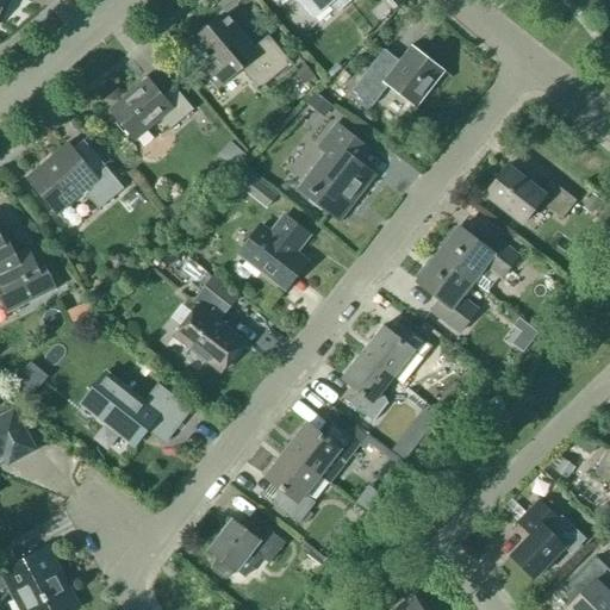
[(296,0),(311,18),(331,1),(338,10),(349,0),(296,0)]
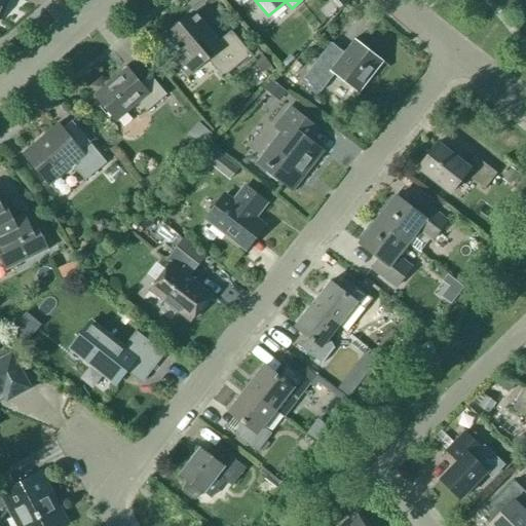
[(324,0),(334,11),(348,0),(324,0)]
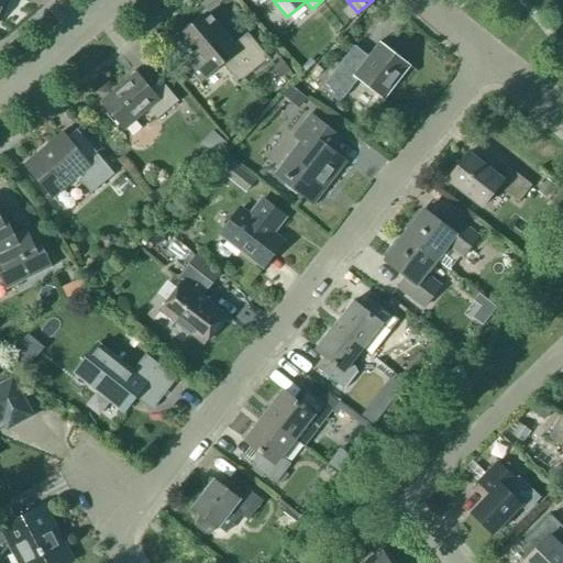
[(234,47),(208,15),(180,39),(178,36),(170,42),(183,57),(192,55),(198,63),(190,70),(201,83),(223,66),(239,85),(269,61),(249,35),(234,47)]
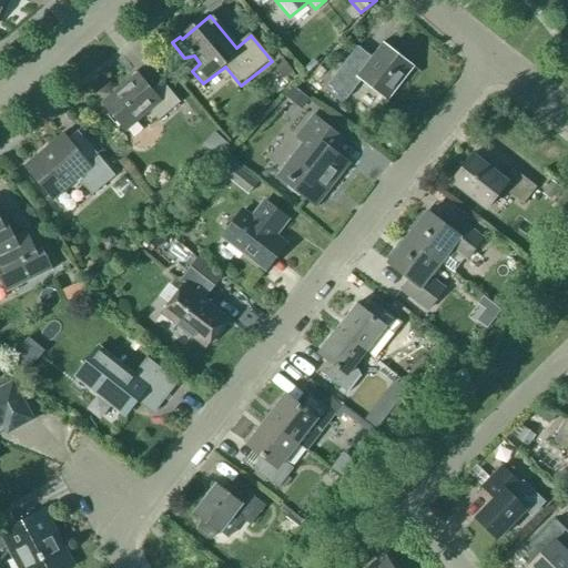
[(414,68),(383,43),(372,58),(357,47),(327,85),(346,100),(361,82),(387,102),(414,68)]
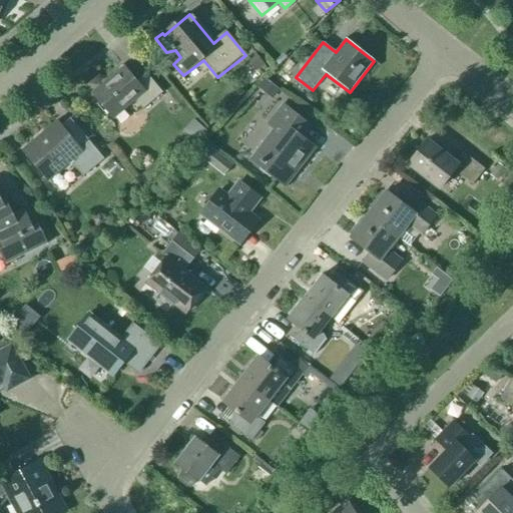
[(254,52),(246,59),(257,71),(265,65),(254,52)]
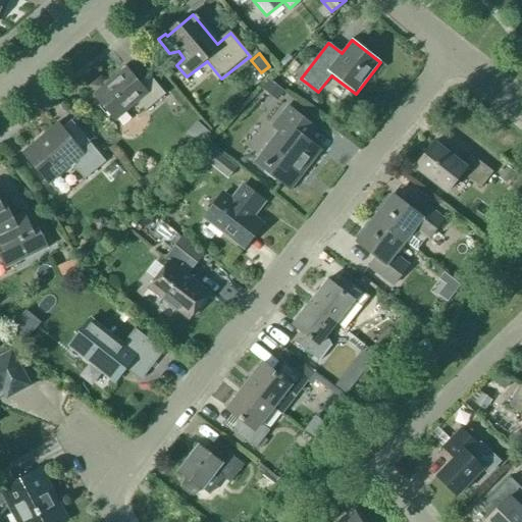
[(139,85),(125,69),(94,95),(115,120),(138,101),(146,111),(165,95),(149,75),(139,85)]
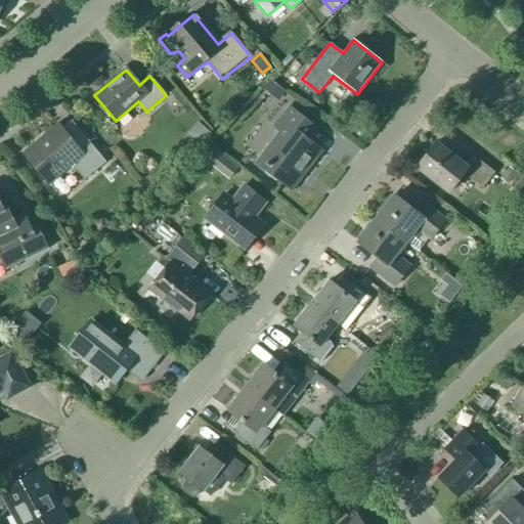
[(270,81),(263,90),(278,101),(280,99),(286,92),(270,81)]
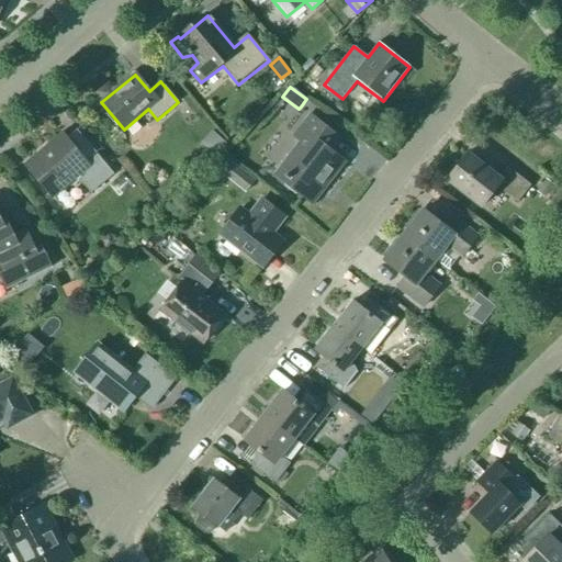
[(313,203),(344,163),(329,152),(339,139),(310,116),(294,136),(302,142),(277,175),(313,203)]
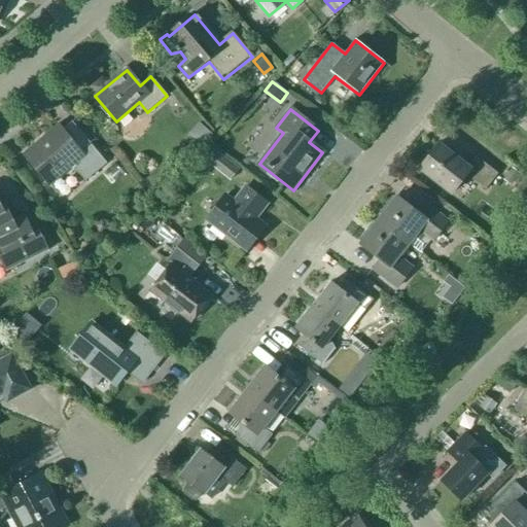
[(214,136),(199,123),(188,135),(203,148),(214,136)]
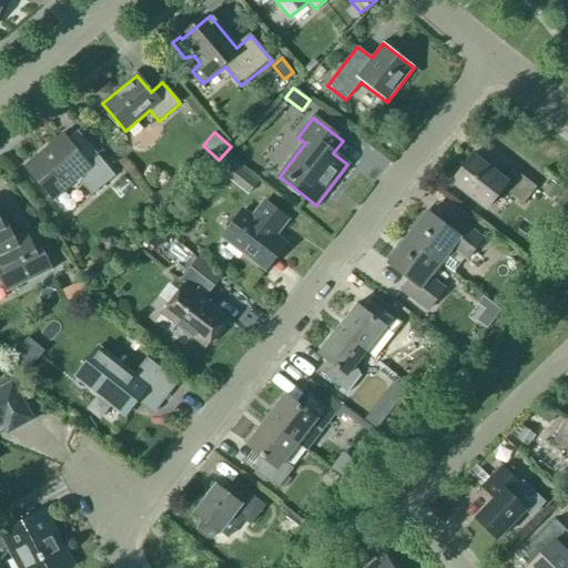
[(88,165),(63,137),(27,168),(53,199),(77,179),(92,196),(114,176),(98,156),(88,165)]
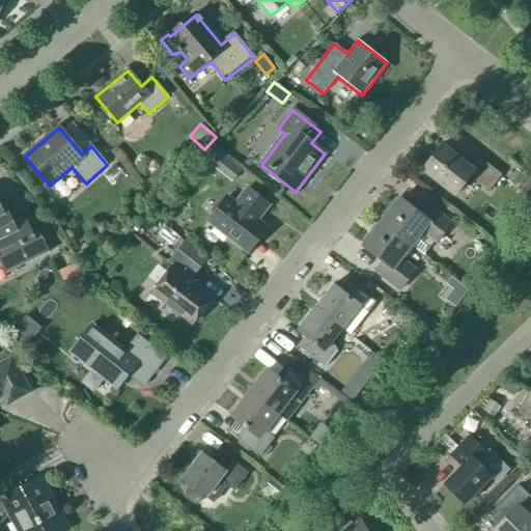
[(471,168),(442,145),(422,171),(454,196),(470,177),(488,192),(502,175),(479,158),(471,168)]
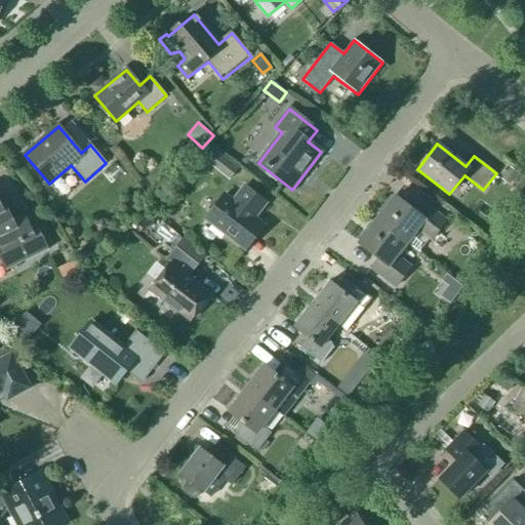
[(208,147),(191,168),(201,176),(210,164),(220,172),(228,162),(208,147)]
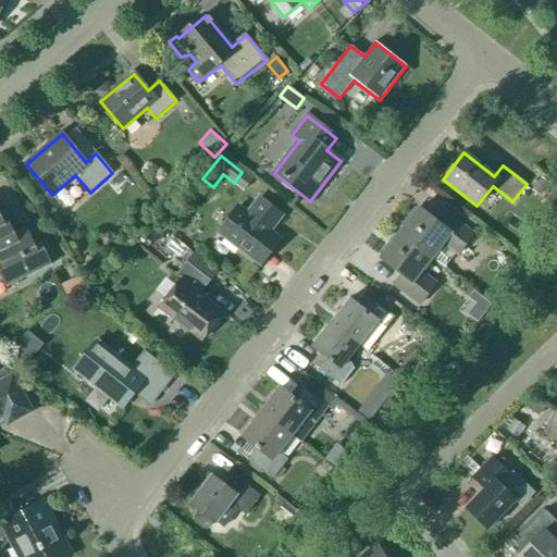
[(541,178),(532,189),(541,196),(549,185),(541,178)]
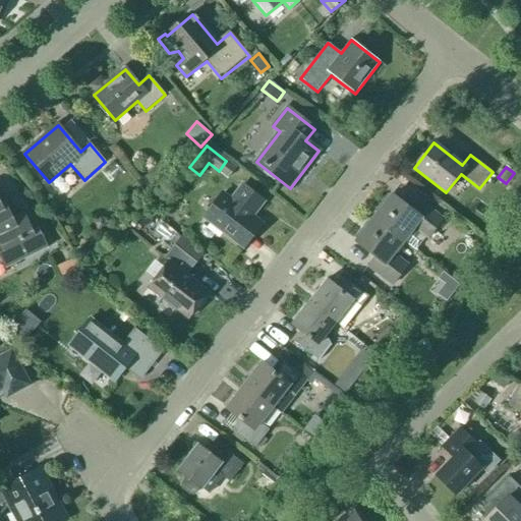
[(264,203),(242,186),(231,200),(223,193),(204,218),(243,248),(262,224),(252,217),(264,203)]
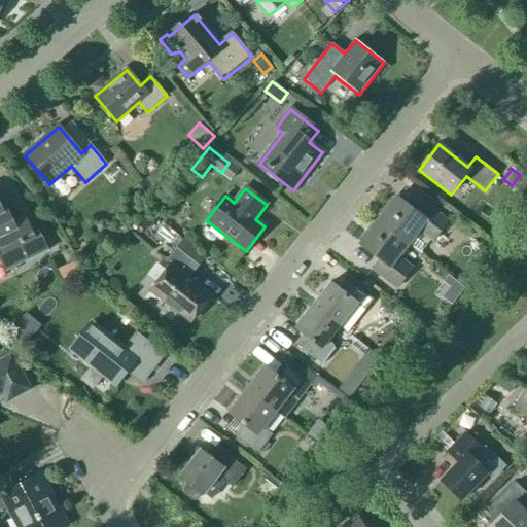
[(378,221),(408,244),(421,254),(430,241),(432,242),(448,222),(423,203),(416,213),(396,199),(378,221)]
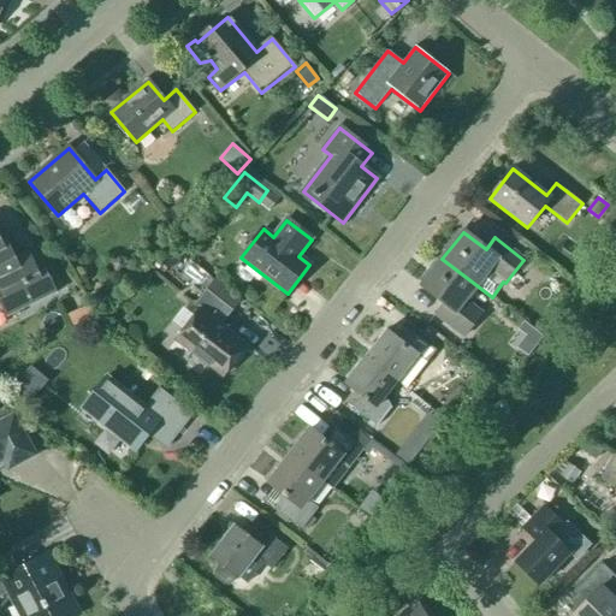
[(5,249),(0,238),(0,303),(7,318),(57,294),(45,270),(39,273),(28,252),(15,259),(10,248),(5,249)]
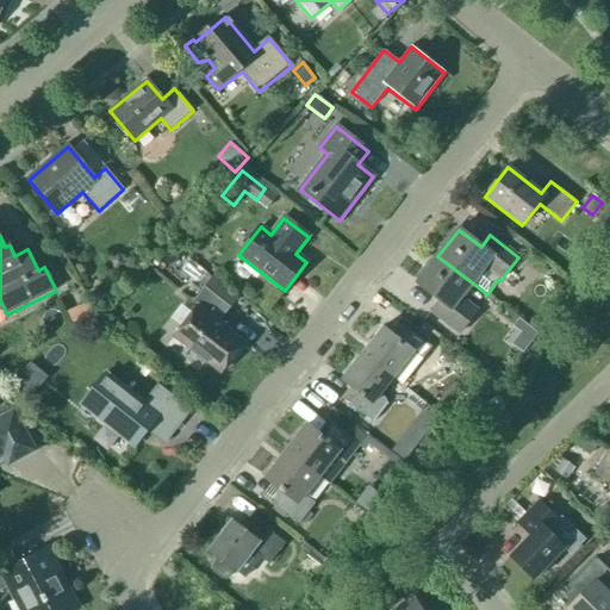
[(460,298),(472,282),(437,256),(417,282),(440,300),(431,312),(459,334),(477,311),(460,298)]
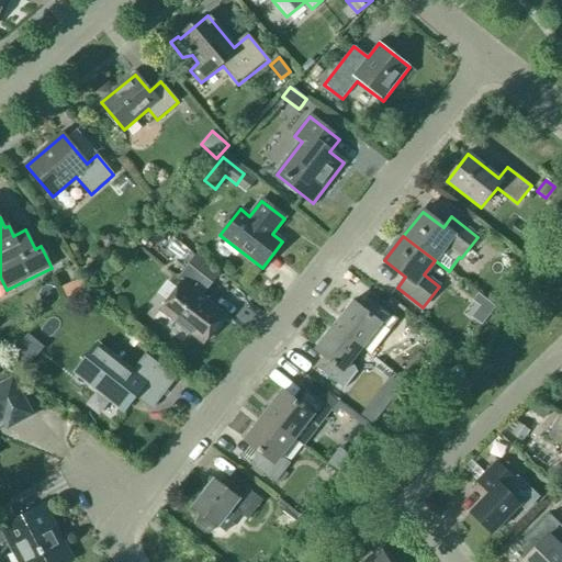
[(203,345),(225,316),(202,298),(212,284),(188,265),(177,279),(182,282),(160,311),(203,345)]
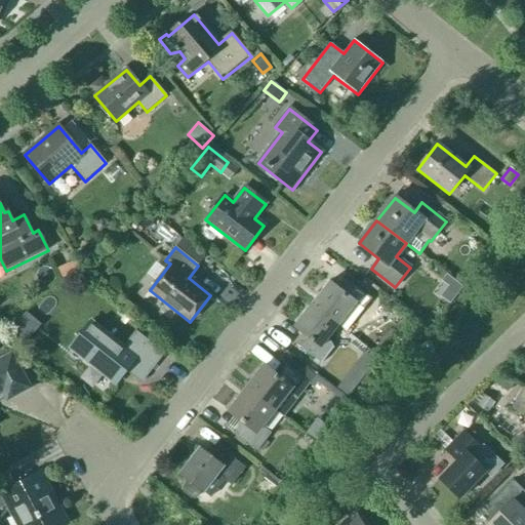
[(312,305),(338,325),(351,309),(359,316),(371,299),(345,278),(337,288),(329,282),(312,305)]
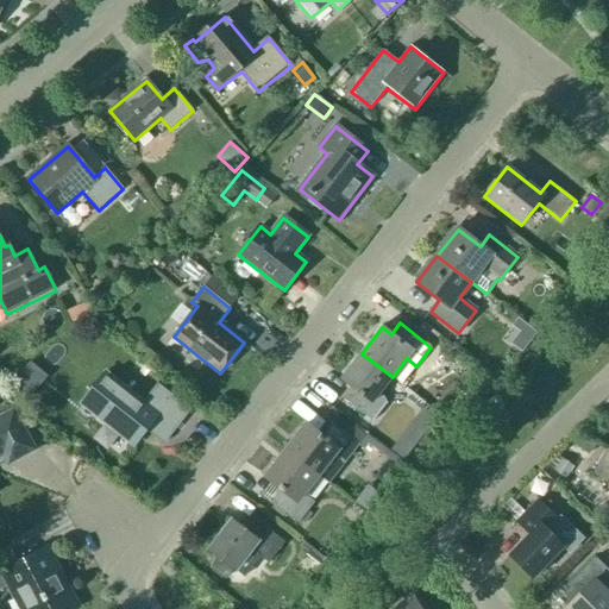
[(378,396),(393,377),(362,353),(341,380),(350,387),(341,397),(372,422),(388,403),(378,396)]
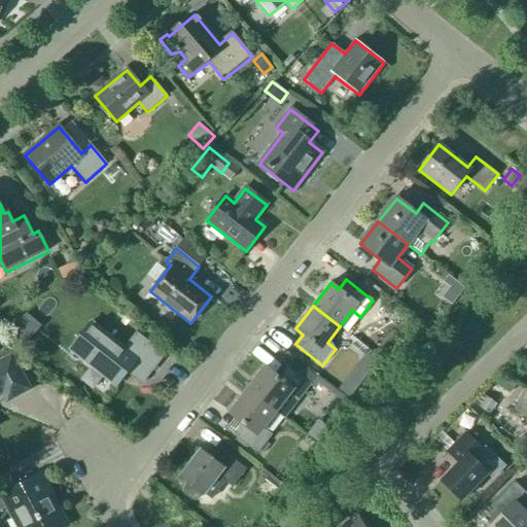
[(124,349),(91,323),(70,350),(116,386),(129,370),(144,382),(165,355),(136,332),(124,349)]
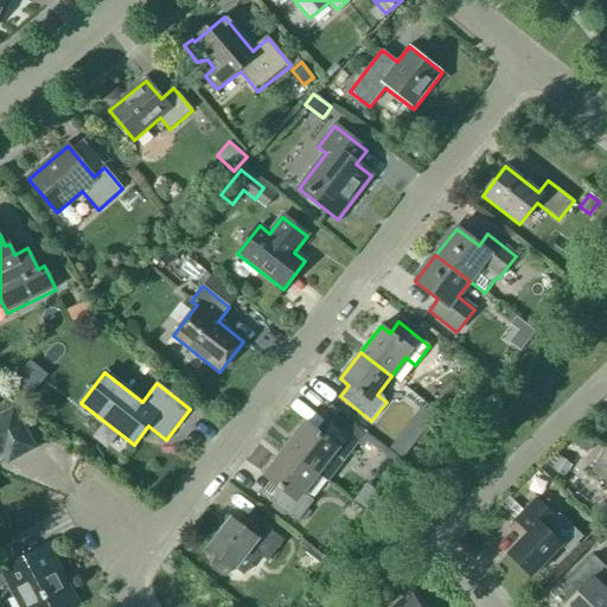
[(33,449),(13,410),(0,417),(0,454),(16,447),(21,457),(33,449)]
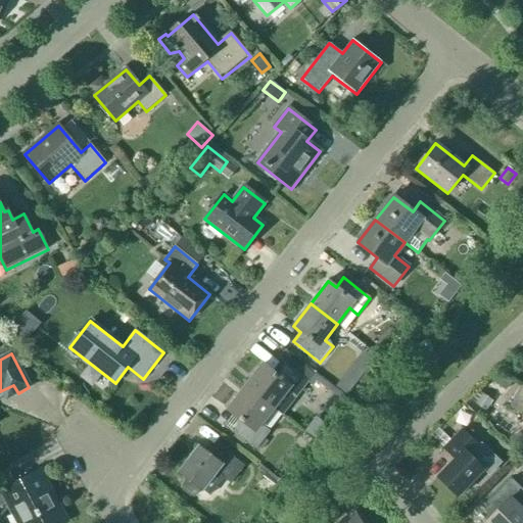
[(245,387),(274,410),(286,393),(295,400),(308,382),(285,364),(277,375),(264,365),(245,387)]
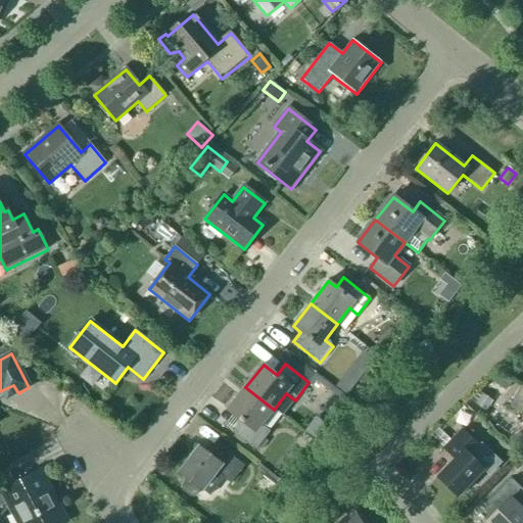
[(359,381),(347,372),(335,386),(346,395),(359,381)]
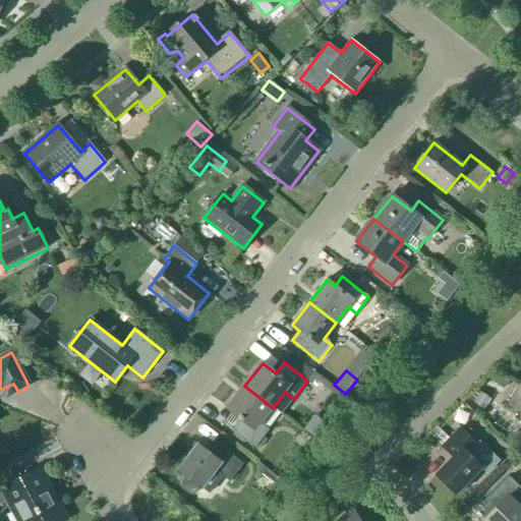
[(520,384),(507,406),(519,414),(520,410),(520,384)]
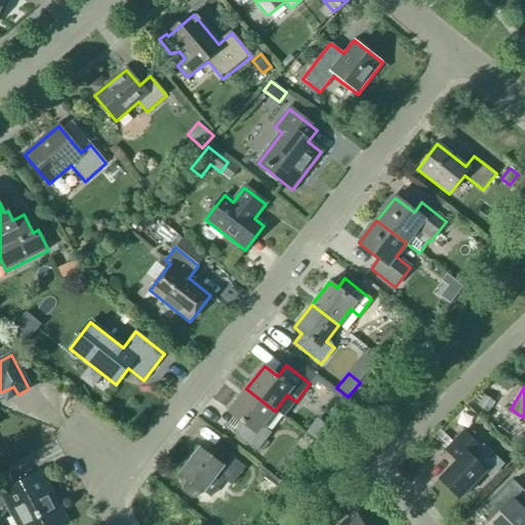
[(261,427),(275,411),(246,389),(228,412),(242,422),(234,434),(257,452),(271,434),(261,427)]
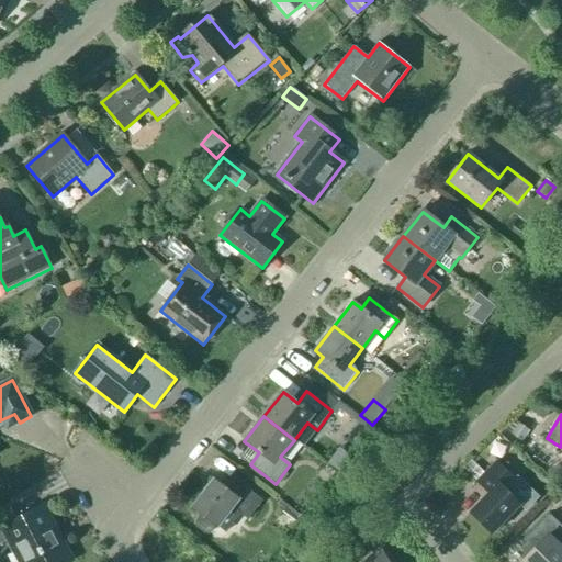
[(529,431),(518,423),(510,435),(521,442),(529,431)]
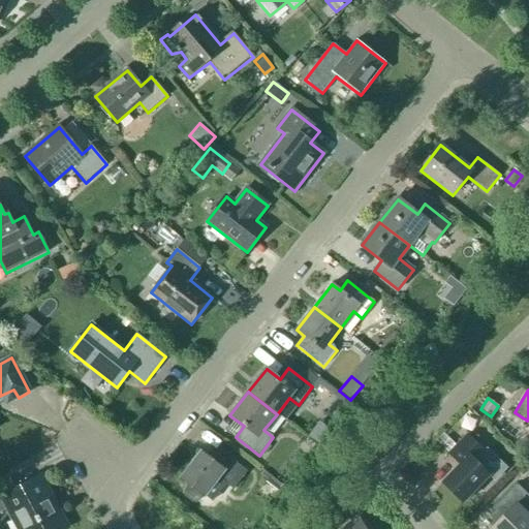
[(457,446),(443,433),(437,440),(449,454),(448,455),(460,465),(442,484),(463,504),(490,476),(495,481),(507,468),(487,447),(484,450),(467,435),(457,446)]
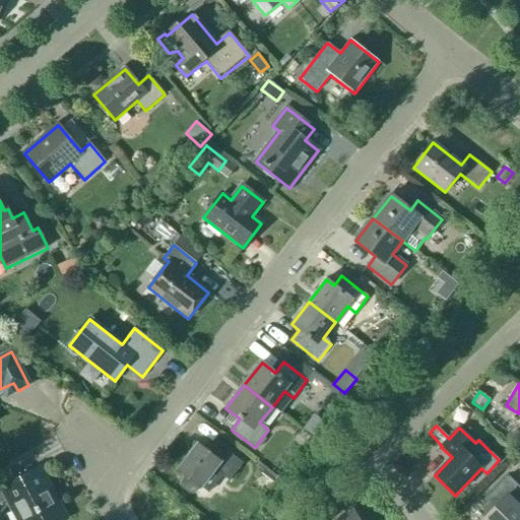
[(210,454),(198,445),(178,470),(186,476),(181,483),(181,485),(182,489),(189,495),(192,495),(194,494),(199,486),(201,489),(214,470),(229,481),(243,463),(218,445),(210,454)]
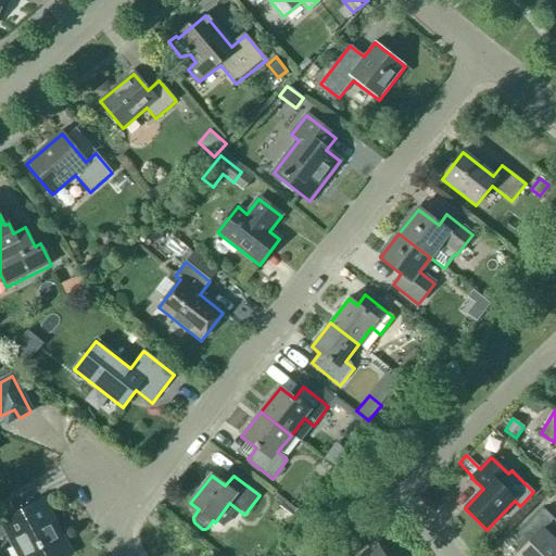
[(63,555),(73,552),(46,502),(17,517),(10,504),(0,508),(0,538),(10,533),(22,555),(63,555)]
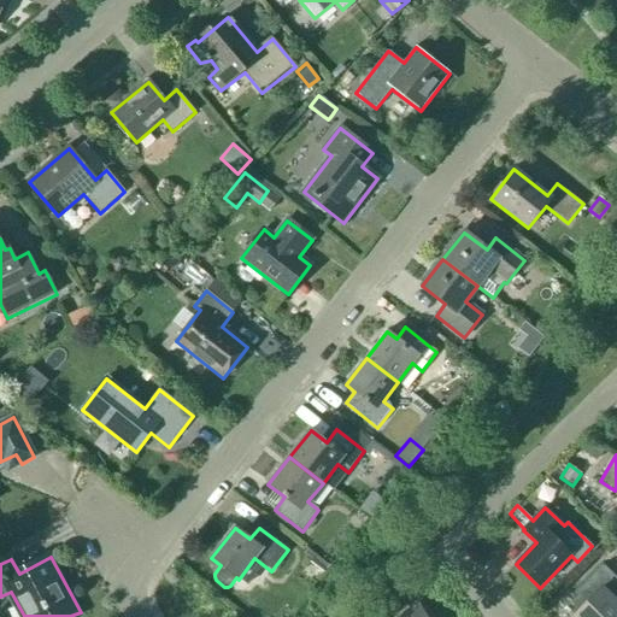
[(616,616),(616,600),(613,598),(616,594),(616,579),(604,565),(574,597),(585,607),(574,616),(616,616)]
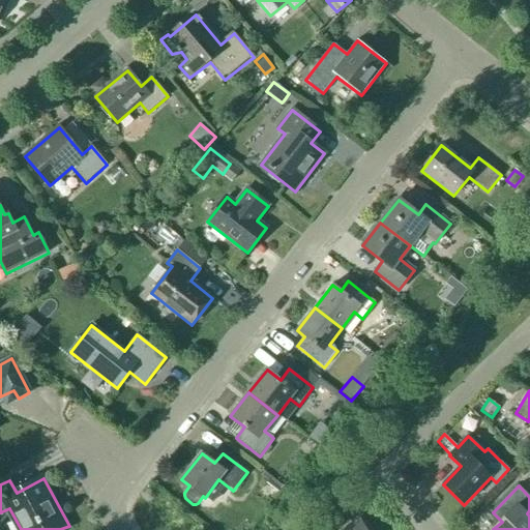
[(365,529),(360,521),(345,529),(365,529)]
